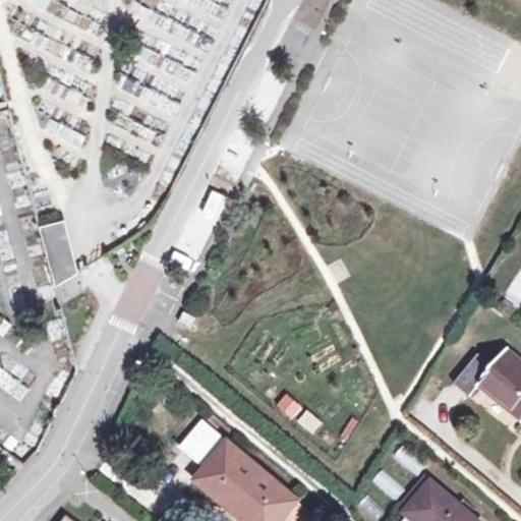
[(69,265),(66,266),(56,231),(43,234),(56,285),(72,275),(69,265)]
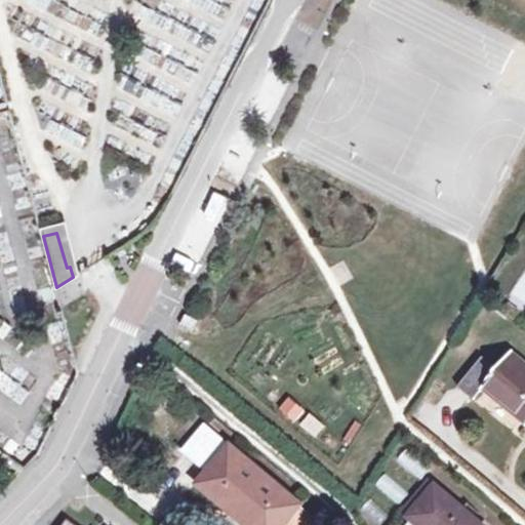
[(194,320),(185,315),(178,323),(188,329),(194,320)]
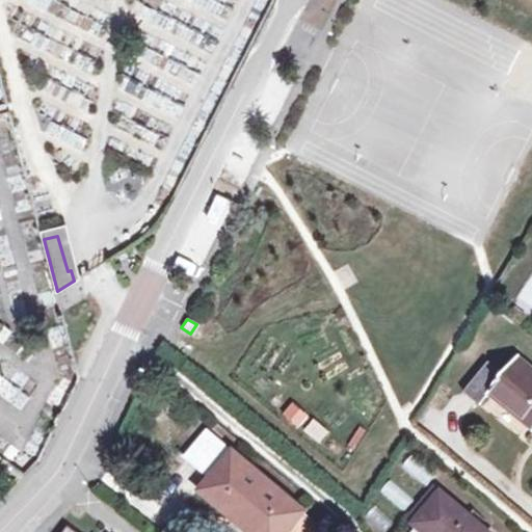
[(504,374),(488,363),(463,392),(479,404),(487,395),(531,429),(531,370),(517,358),(504,374)]
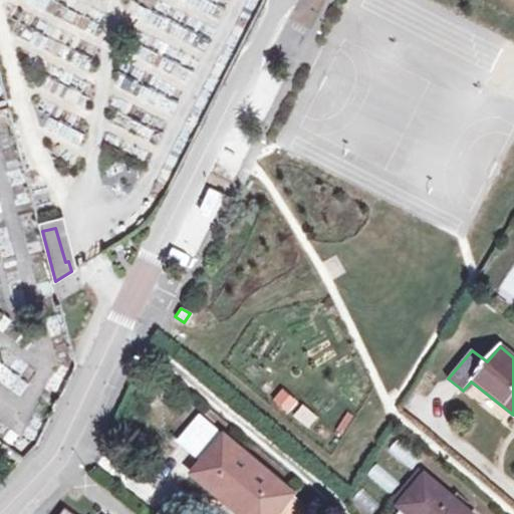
[(282,389),(271,401),(289,415),(299,403),(282,389)]
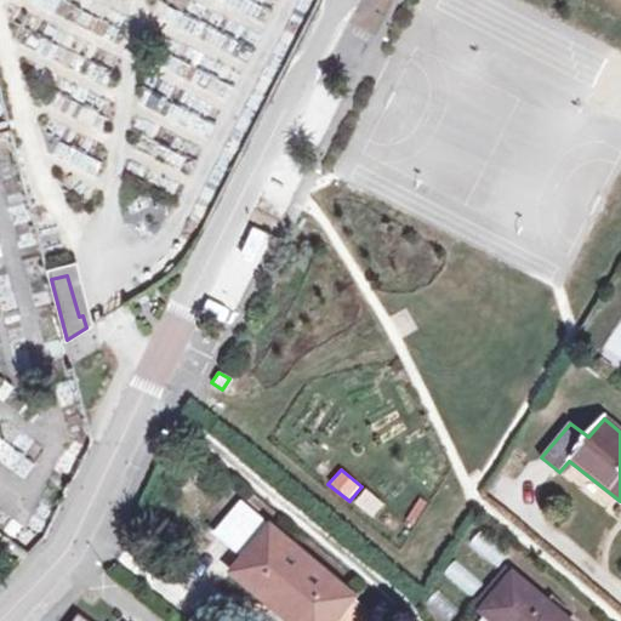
[(215,534),(246,559),(234,574),(269,603),(273,598),(300,620),(330,620),(353,593),(273,527),(243,500),(215,534)]
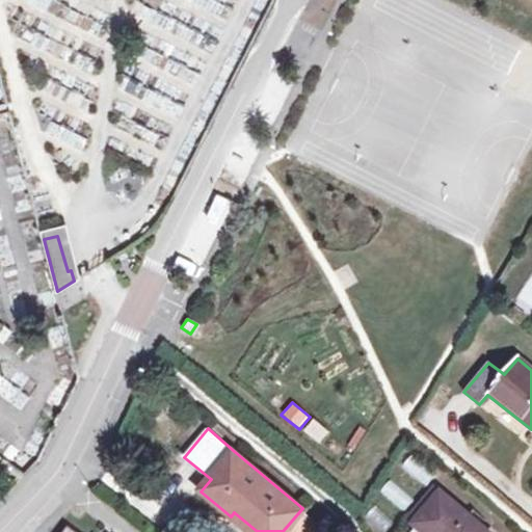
[(413,524),(423,531),(488,531),(441,491),(413,524)]
